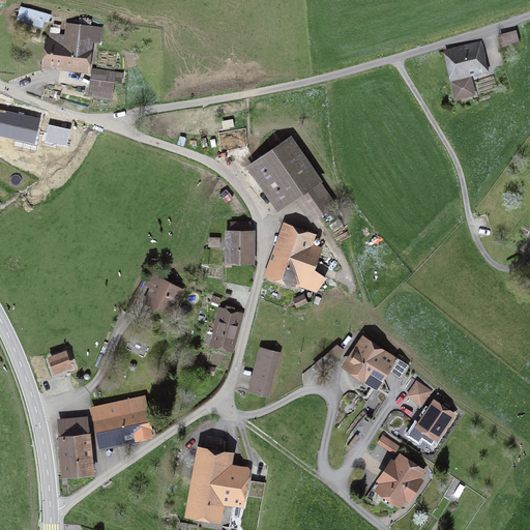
[(21,7),(18,19),(25,21),(25,22),(39,26),(39,24),(42,25),(43,21),(49,22),(51,15),(32,9),(32,10),(21,7)]
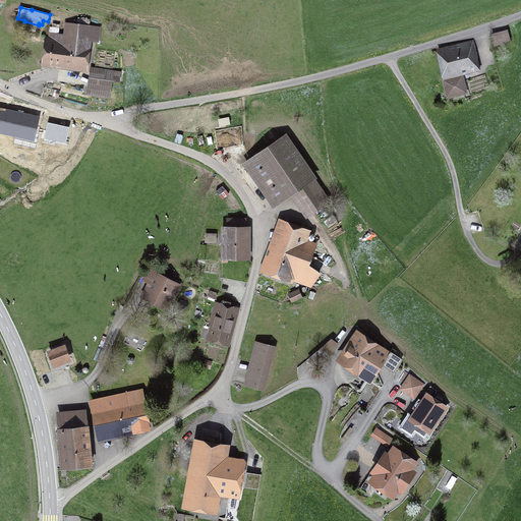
[(50,33),(46,62),(63,64),(63,68),(83,71),(88,39),(98,41),(100,27),(89,25),(90,19),(78,18),(77,24),(68,23),(67,36),(50,33)]
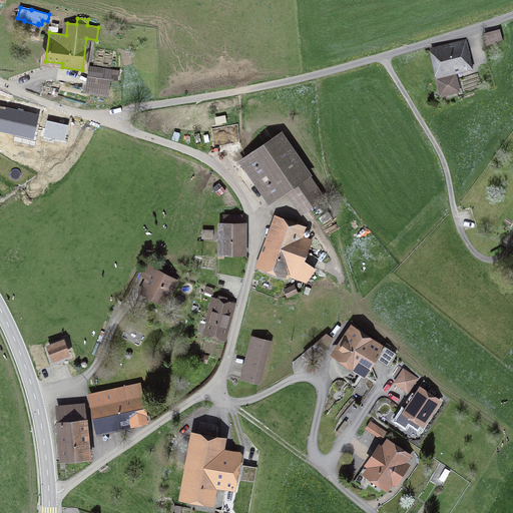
[(481,36),(484,48),(500,44),(497,32),(481,36)]
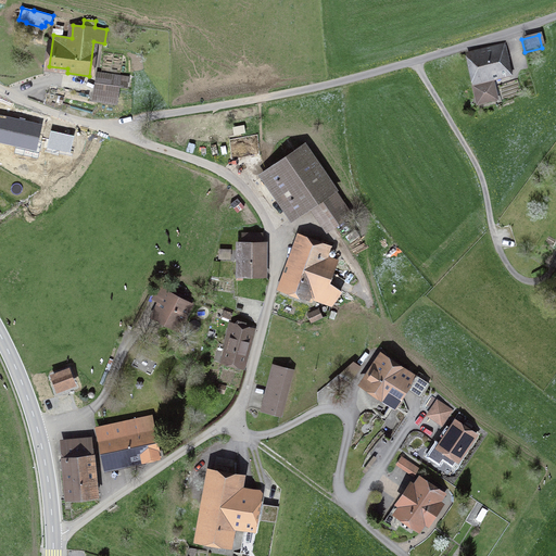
[(471,49),(479,83),(492,79),(512,75),(506,52),(507,52),(506,50),(507,50),(505,41),(471,49)]
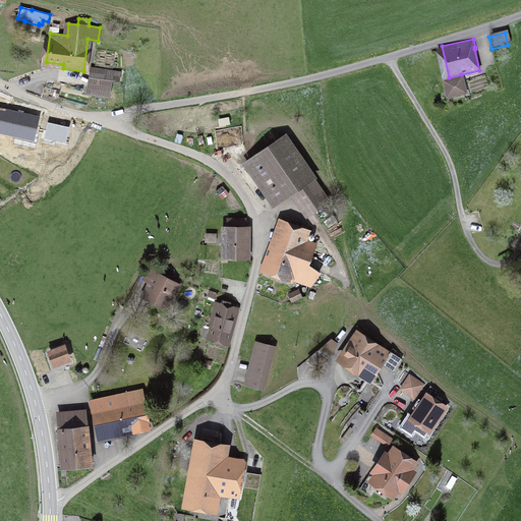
[(96,69),(95,78),(111,80),(118,81),(120,72),(96,69)]
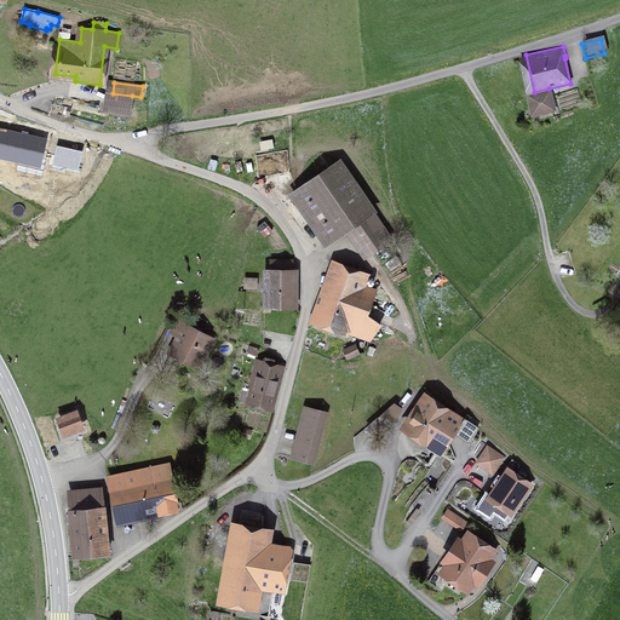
[(554,110),(549,89),(534,92),(528,95),(533,115),(554,110)]
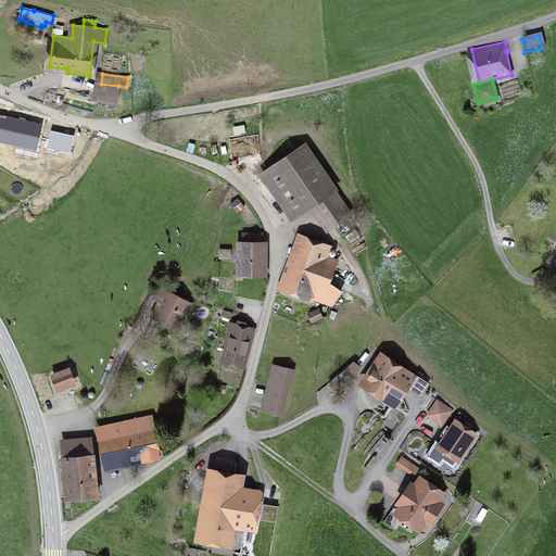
[(116,102),(118,86),(101,84),(100,92),(93,91),(92,99),(116,102)]
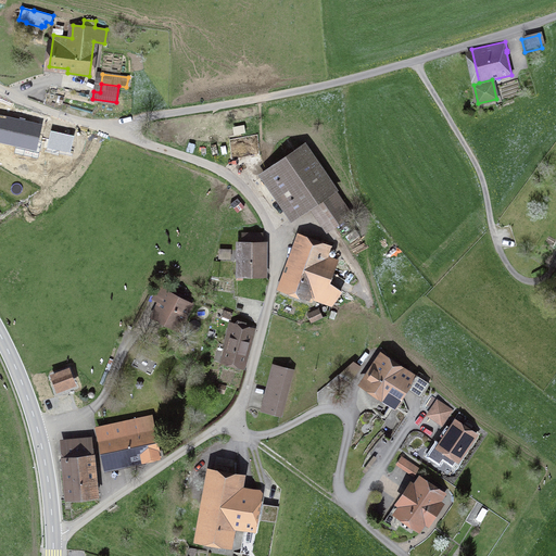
[(295,215),(316,201),(333,189),(305,147),(262,177),(280,204),(286,200),(295,215)]
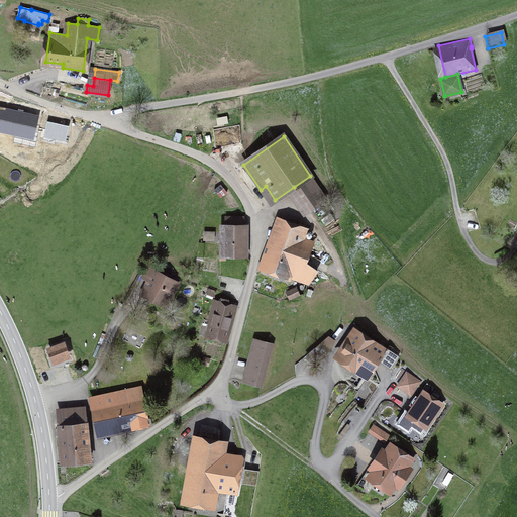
[(324,196),(310,176),(294,187),(308,207),(324,196)]
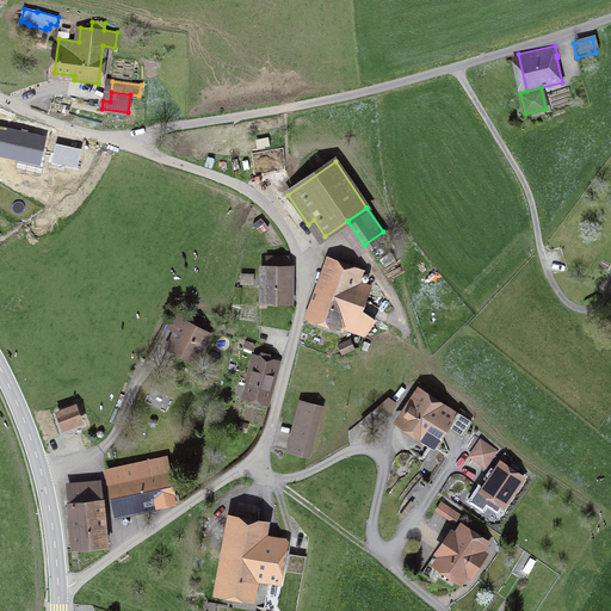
[(260,273),(260,306),(266,306),(266,302),(288,302),(288,258),(266,257),(266,273),(260,273)]
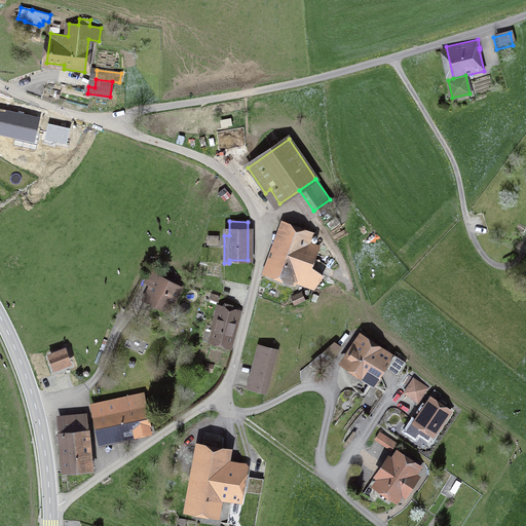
[(304,280),(312,287),(322,275),(316,270),(311,267),(318,248),(309,243),(312,234),(286,224),(269,272),(298,283),(302,284),(304,280)]
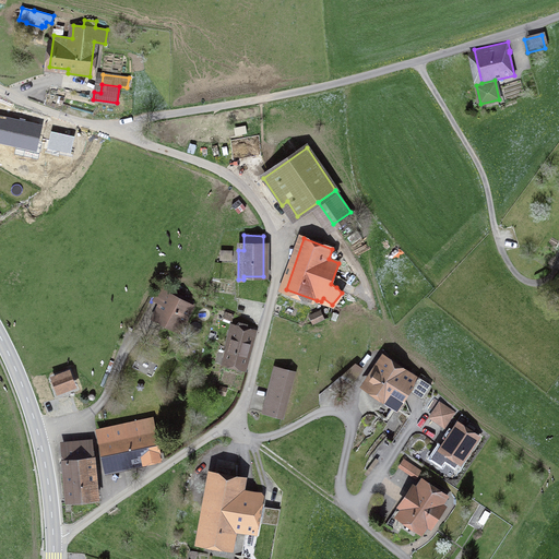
[(162,305),(157,314),(179,325),(190,306),(168,294),(170,290),(162,286),(154,300),(162,305)]
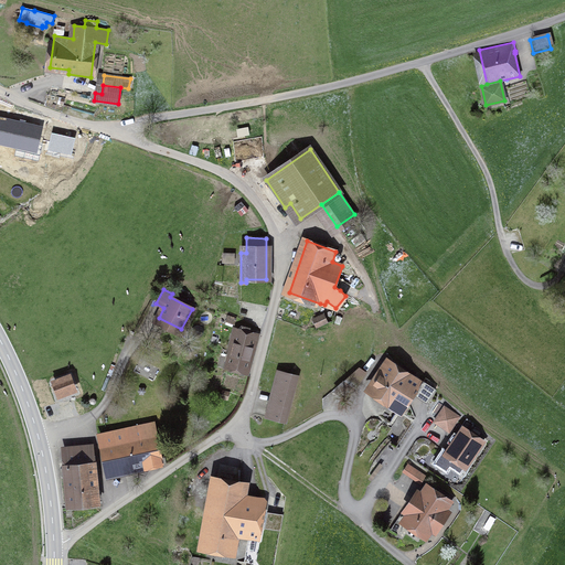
[(232,351),(228,365),(246,370),(255,333),(248,331),(249,328),(243,327),(242,330),(234,328),(227,350),(232,351)]
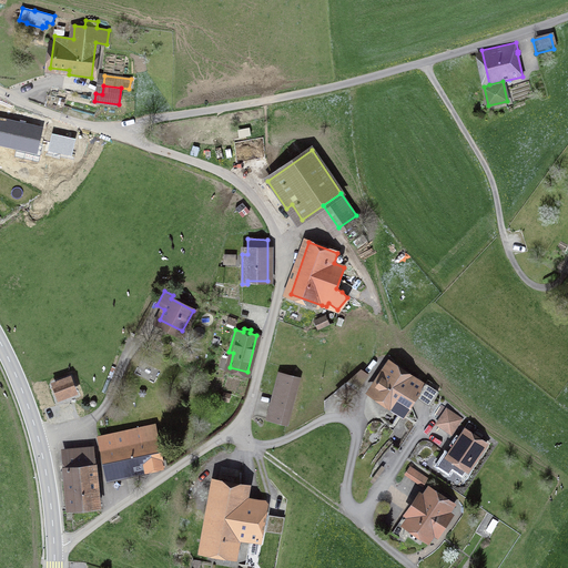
[(405,414),(418,394),(430,402),(436,394),(425,384),(394,363),(374,393),(405,414)]
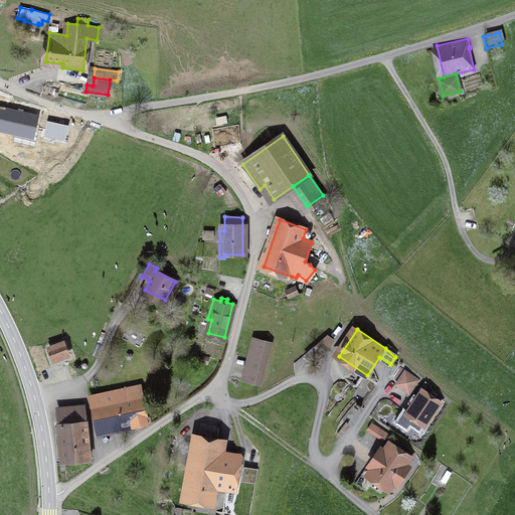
[(324,353),(333,340),(328,336),(315,347),(324,353)]
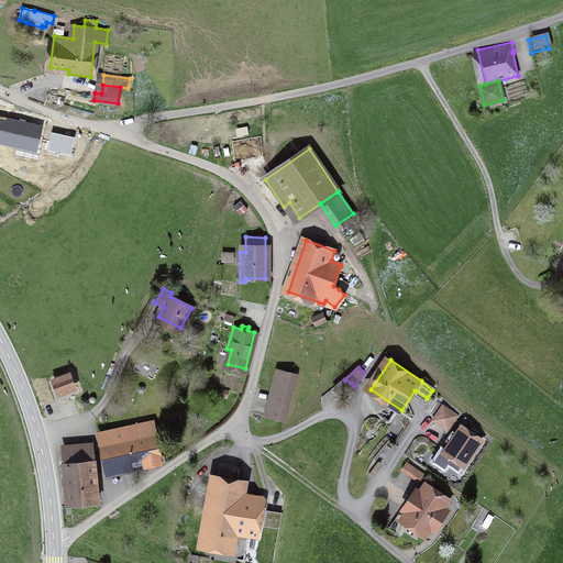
[(277,371),(266,415),(284,419),(296,375),(277,371)]
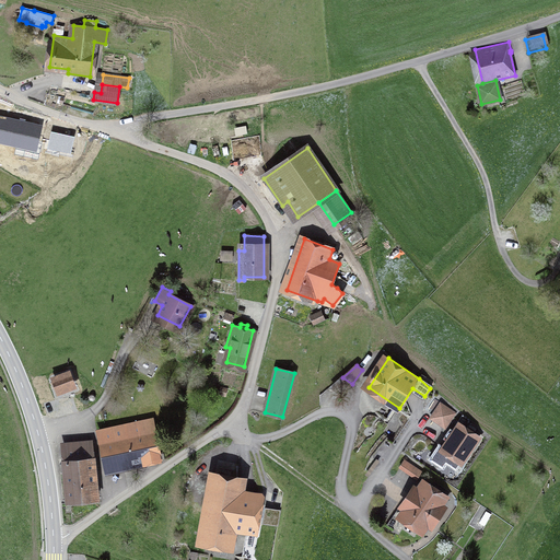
[(454,413),(441,404),(431,418),(445,427),(454,413)]
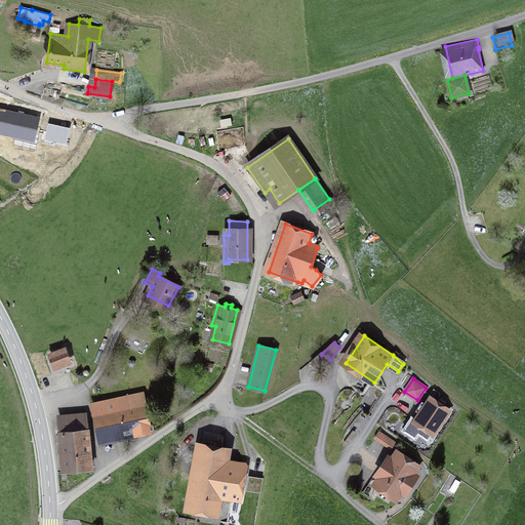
[(93,403),(101,439),(148,430),(140,394),(93,403)]
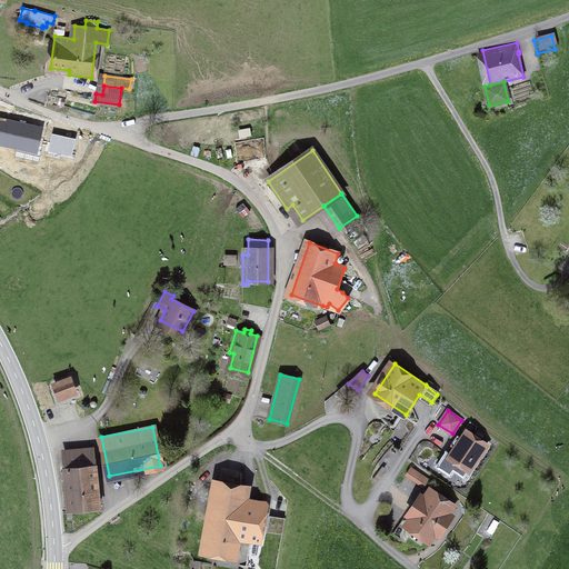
[(455,442),(456,446),(457,446),(451,456),(448,453),(440,466),(448,471),(451,466),(462,475),(468,468),(469,468),(485,446),(466,433),(461,440),(460,439),(457,440),(455,442)]
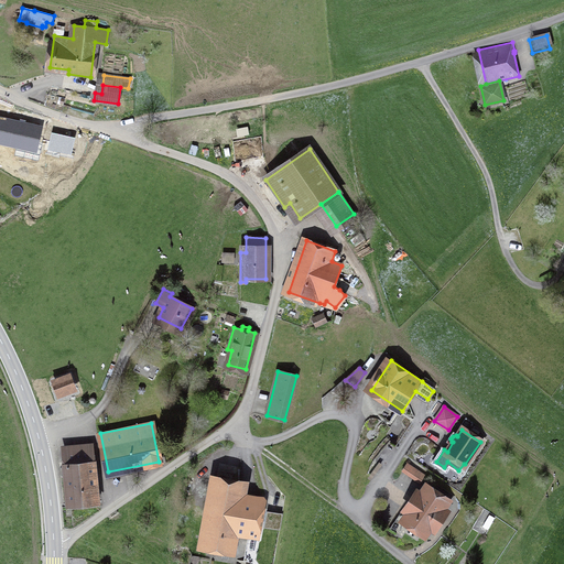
[(64,479),(66,503),(99,500),(98,488),(94,488),(93,476),(97,476),(96,464),(95,465),(93,446),(64,449),(66,467),(62,467),(63,479),(64,479)]
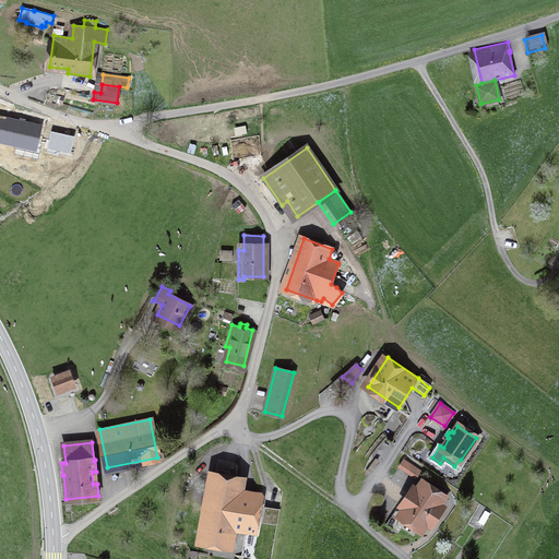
[(404,460),(399,466),(416,478),(420,471),(404,460)]
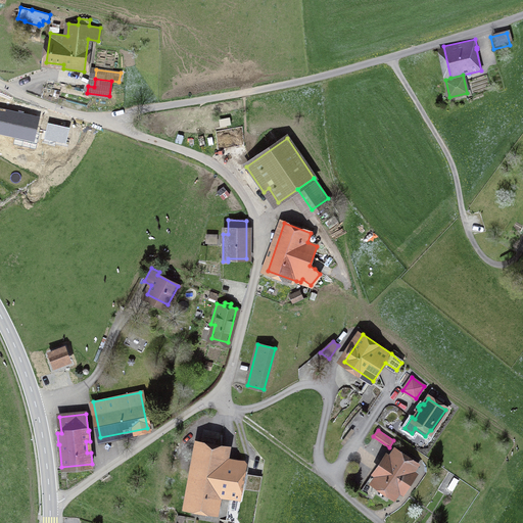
[(186,488),(182,507),(183,509),(188,510),(189,506),(212,510),(216,494),(238,498),(244,463),(222,459),(224,449),(200,444),(192,489),(186,488)]
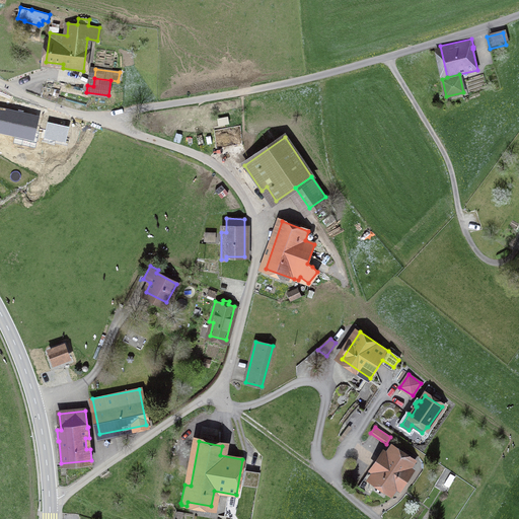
[(412,461),(392,448),(387,455),(384,453),(361,488),(370,495),(373,491),(383,498),(388,491),(390,492),(396,485),(399,487),(410,471),(406,469),(412,461)]
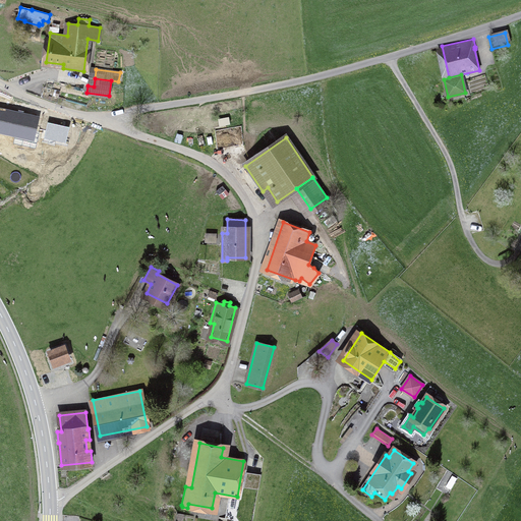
[(259,485),(261,470),(246,469),(245,484),(259,485)]
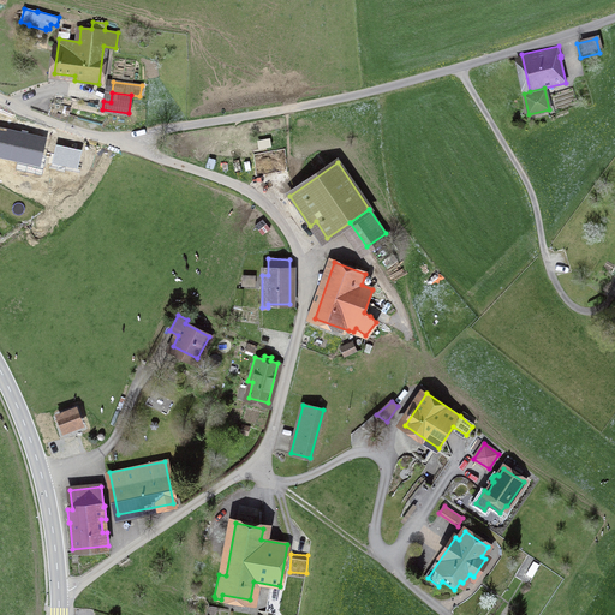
[(526,561),(517,577),(530,584),(539,568),(526,561)]
